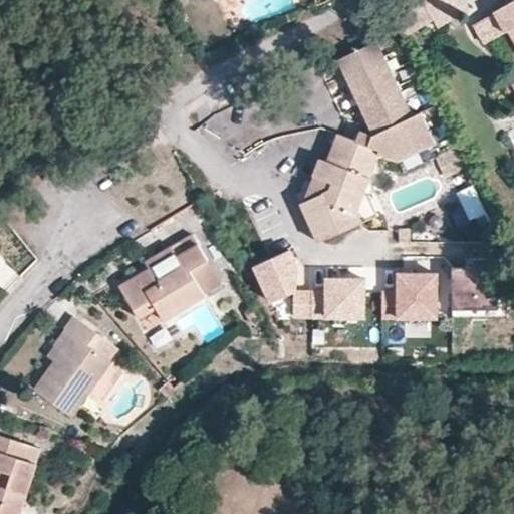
[(400,37),(433,19),(422,0),(402,0),(387,10),(400,37)]
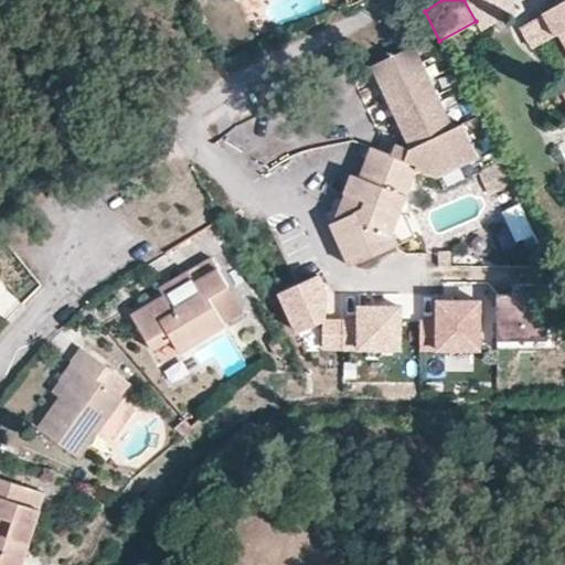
[(510,0),(464,0),(476,21),(479,27),(514,7),(510,0)]
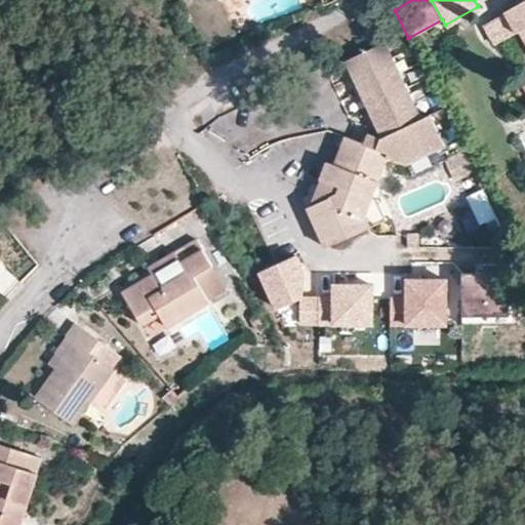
[(524,0),(519,5),(480,28),(491,45),(512,34),(524,56),(524,81),(522,83),(524,86),(524,0)]
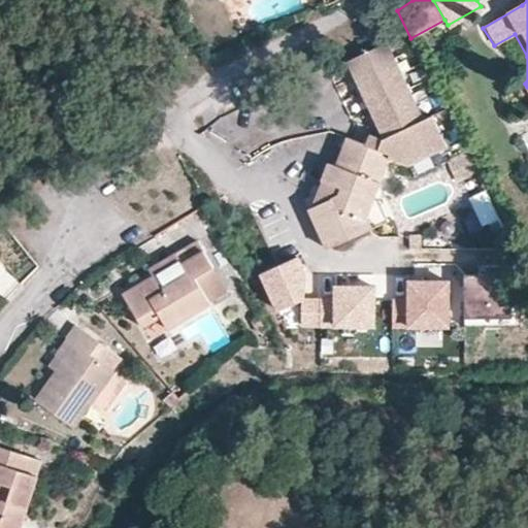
[(422,120),(385,42),(345,61),(383,138),(422,120)]
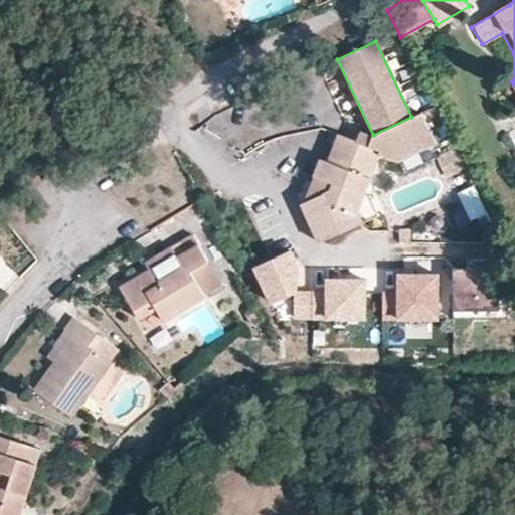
[(399,171),(440,152),(420,112),(411,117),(373,135),(368,133),(362,130),(358,140),(381,149),(376,162),(399,171)]
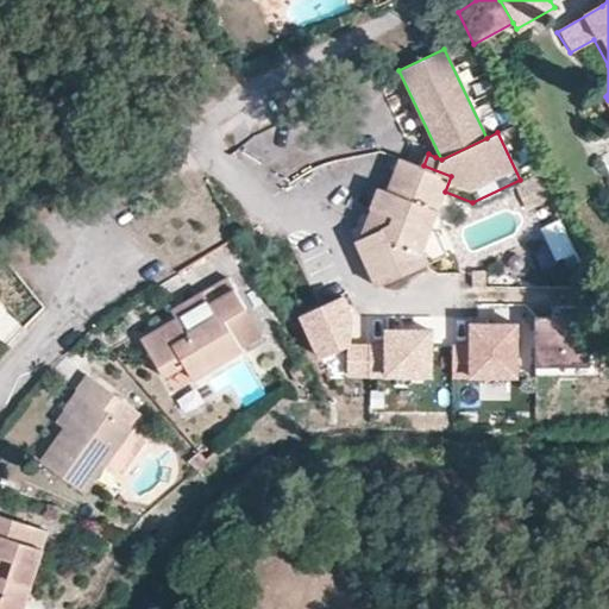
[(380,211),(377,220),(381,228),(356,239),(377,286),(428,263),(424,249),(431,228),(445,192),(451,176),(424,165),(401,157),(388,189),(378,186),(371,207),(380,211)]
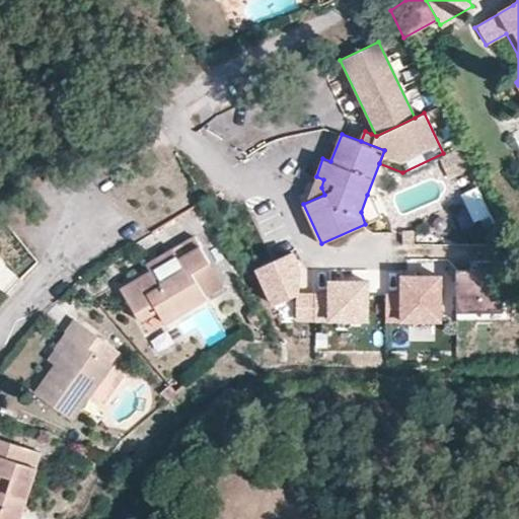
[(483,220),(491,216),(477,190),(462,197),(475,223),(483,220)]
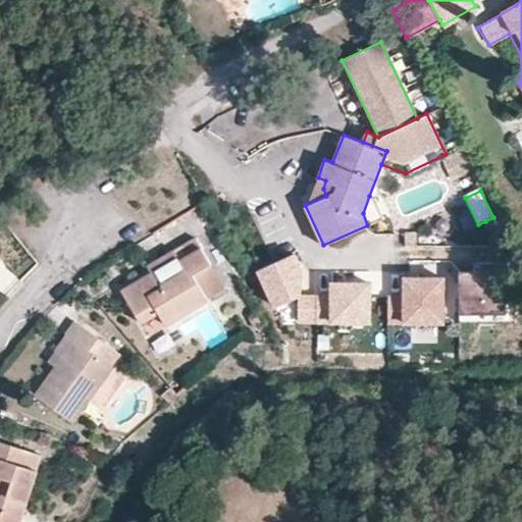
[(375,197),(369,196),(363,213),(367,225),(384,218),(375,197)]
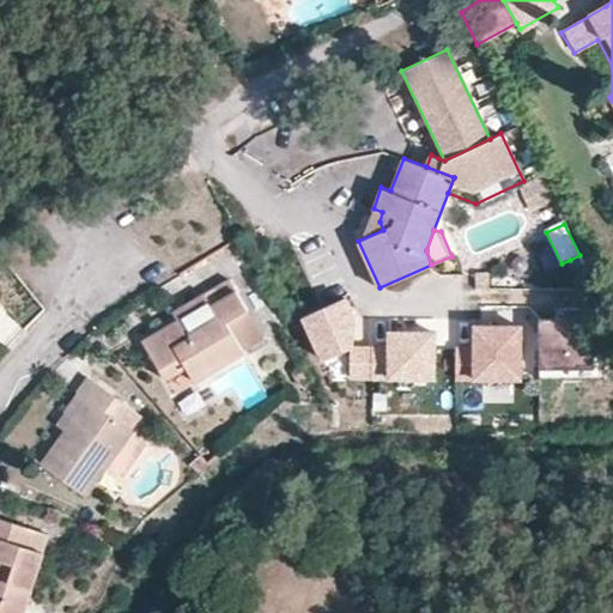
[(574,267),(583,263),(580,255),(570,260),(574,267)]
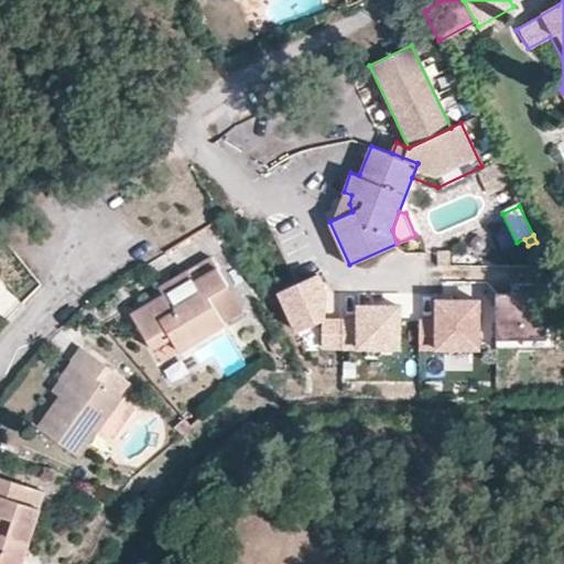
[(210,256),(171,280),(175,288),(131,314),(151,348),(170,337),(179,349),(225,323),(209,294),(228,284),(210,256)]
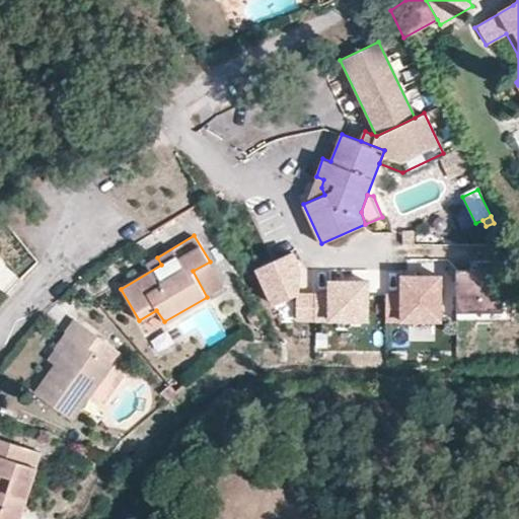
[(161,265),(157,257),(118,282),(121,289),(161,265)]
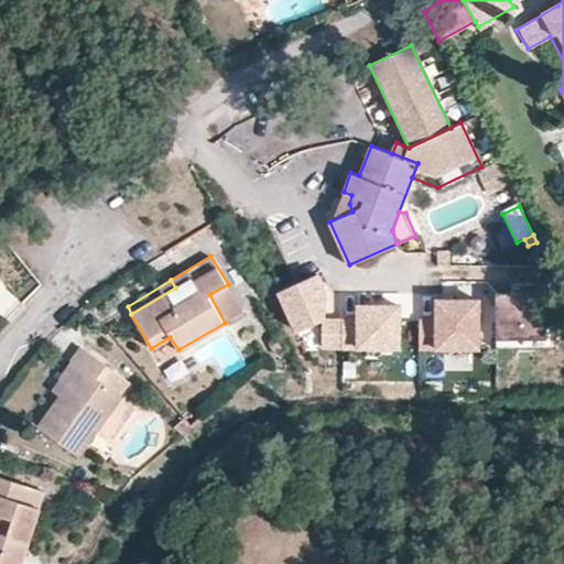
[(497,292),(496,348),(556,348),(556,321),(548,321),(549,304),(538,283),(521,283),(521,292),(497,292)]
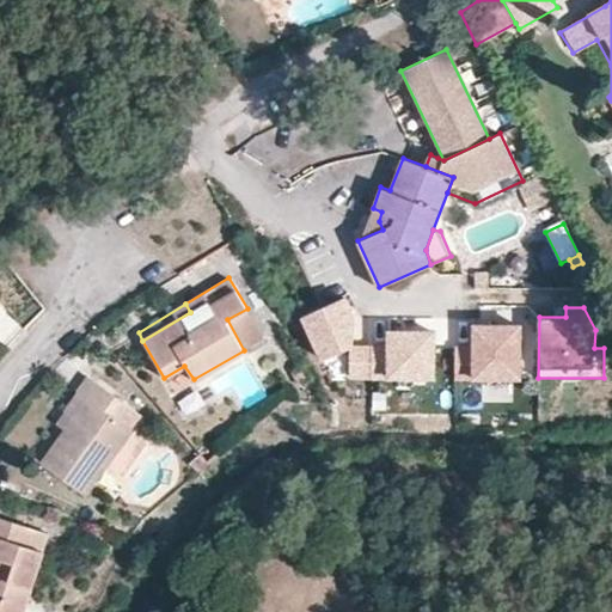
[(456,349),(454,378),(519,378),(520,326),(475,326),(475,349),(456,349)]
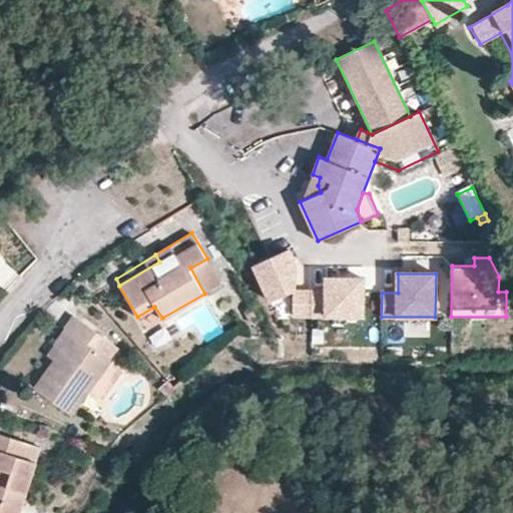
[(374,332),(374,285),(335,285),(335,316),(325,316),(325,289),(293,289),(293,332),(374,332)]
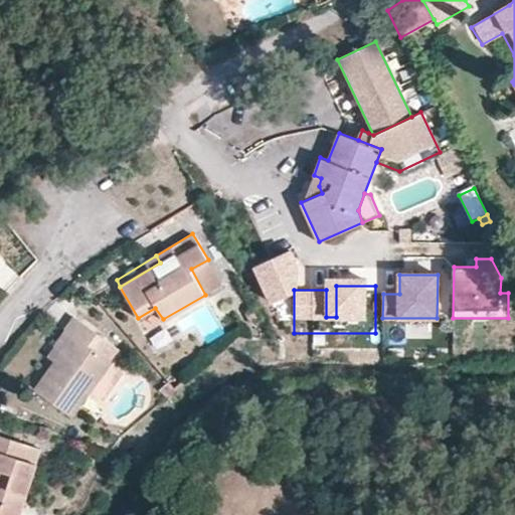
[(91,387),(110,360),(119,349),(73,316),(64,328),(66,329),(55,344),(64,350),(57,360),(36,389),(70,414),(91,387)]
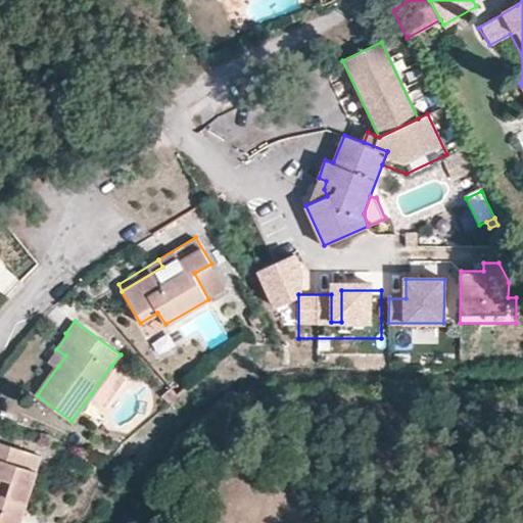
[(49,360),(58,366),(65,355),(56,349),(49,360)]
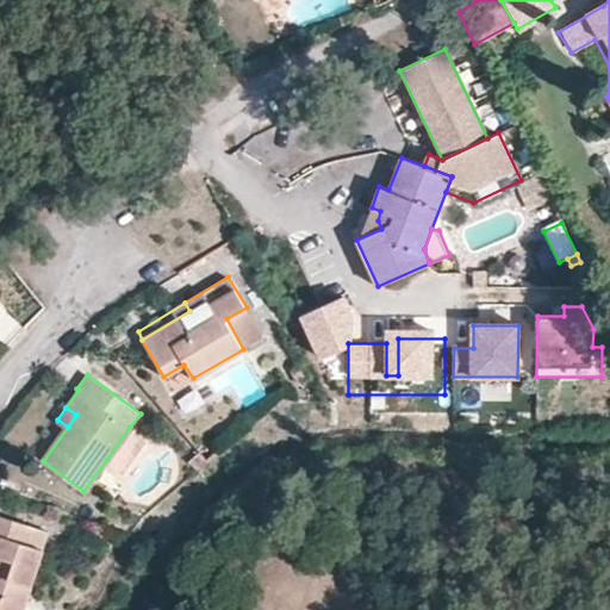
[(144,437),(130,427),(107,459),(122,468),(144,437)]
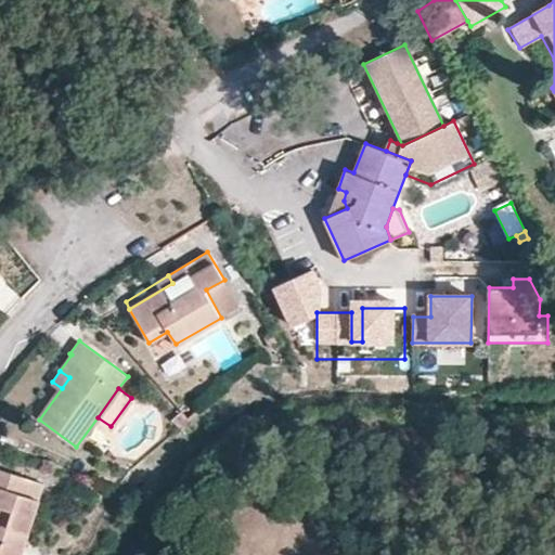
[(0,554),(18,554),(38,498),(24,493),(28,477),(0,468),(0,554)]
